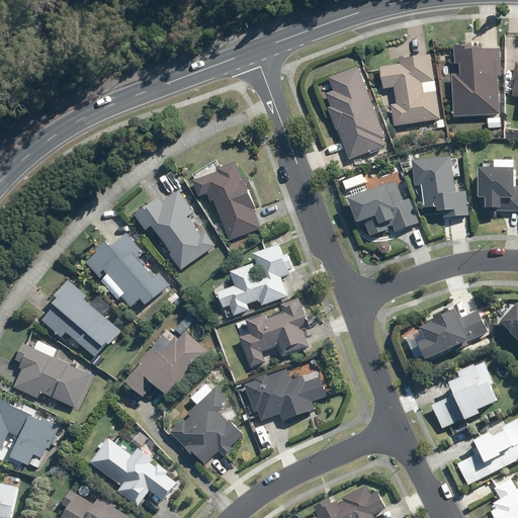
[(455,117),(501,114),(498,77),(502,76),(501,49),(481,51),(481,48),(472,48),(472,46),(454,47),(455,63),(459,63),(460,74),(452,75),(455,117)]
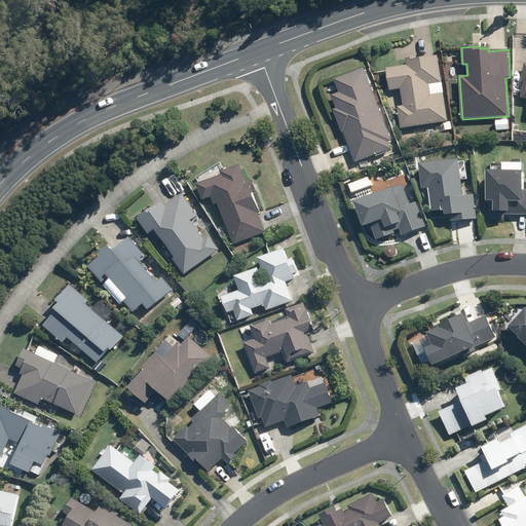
[(448,121),(438,55),(416,59),(416,58),(406,59),(407,65),(386,68),(390,90),(401,89),(403,106),(398,107),(401,128),(448,121)]
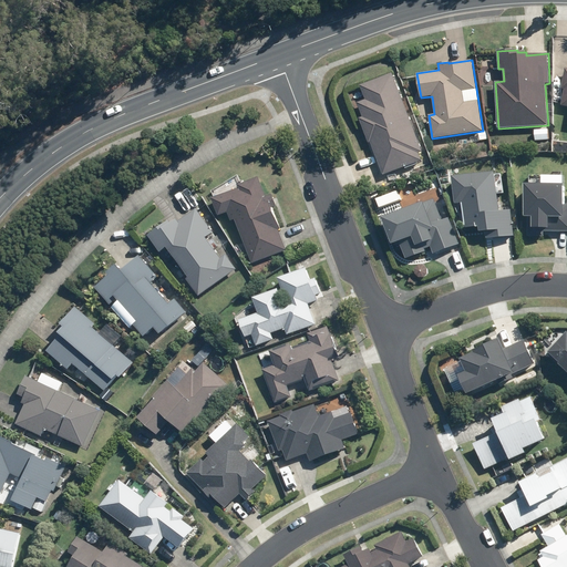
[(425,160),(390,73),(360,85),(366,101),(358,104),(362,117),(359,119),(382,176),(425,160)]
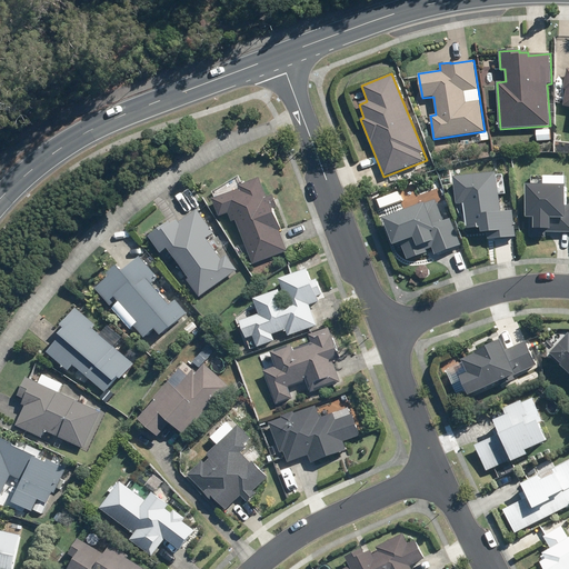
[(551,129),(536,129),(536,141),(551,141),(551,129)]
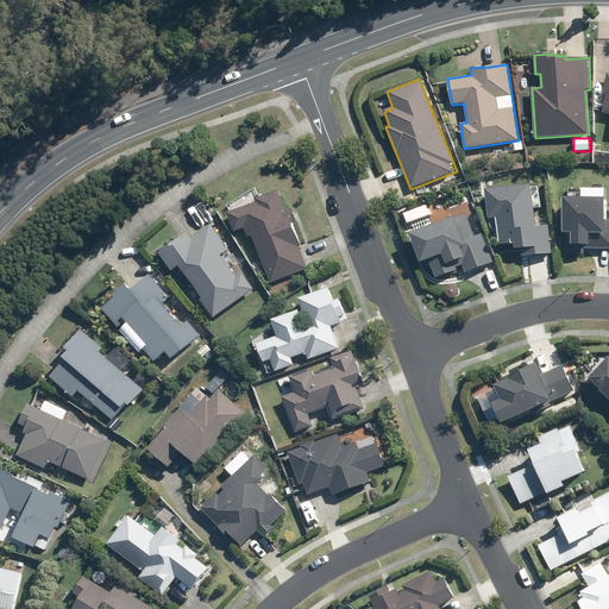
[(533,186),(485,189),(488,220),(496,219),(497,245),(514,244),(514,249),(523,249),(523,256),(552,253),(551,225),(537,226),(533,186)]
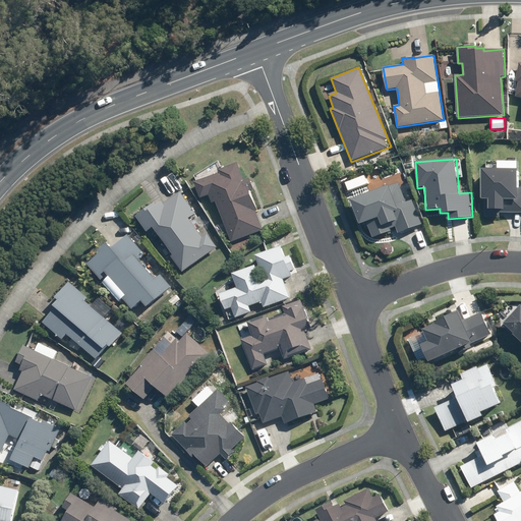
[(499,161),(499,169),(481,168),(481,199),(485,199),(485,216),(501,216),(501,215),(520,214),(520,187),(518,188),(519,170),(519,162),(499,161)]
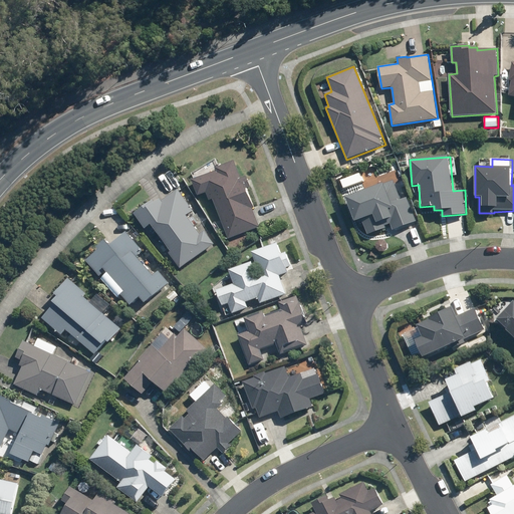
[(218,172),(191,179),(197,199),(213,195),(224,239),(259,229),(241,162),(217,168),(218,172)]
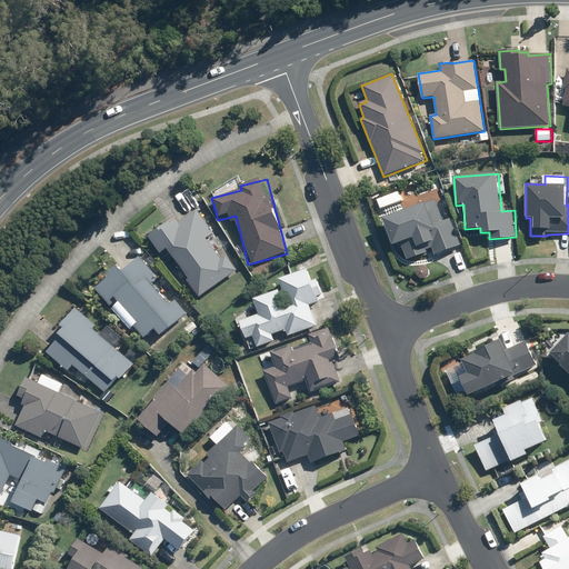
[(443,198),(382,219),(393,249),(402,246),(407,260),(431,251),(433,256),(460,247),(443,198)]
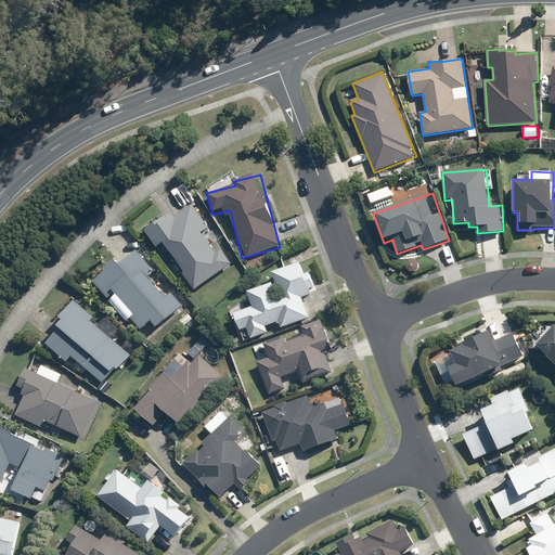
[(171,214),(145,232),(157,247),(163,243),(182,270),(179,272),(192,291),(231,263),(220,248),(216,252),(208,240),(214,235),(193,207),(176,220),(171,214)]
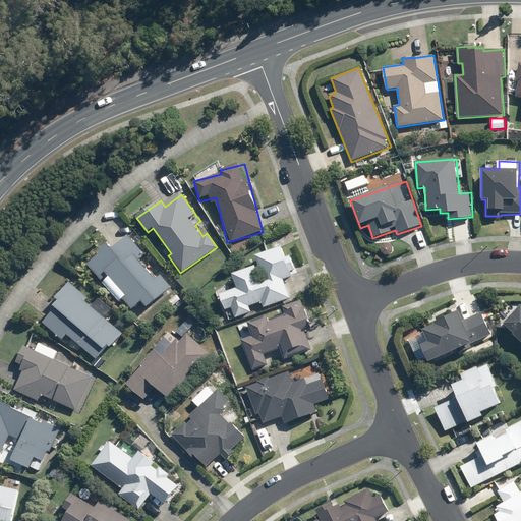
[(126,231),(88,265),(119,302),(121,300),(130,311),(141,303),(146,308),(172,287),(126,231)]
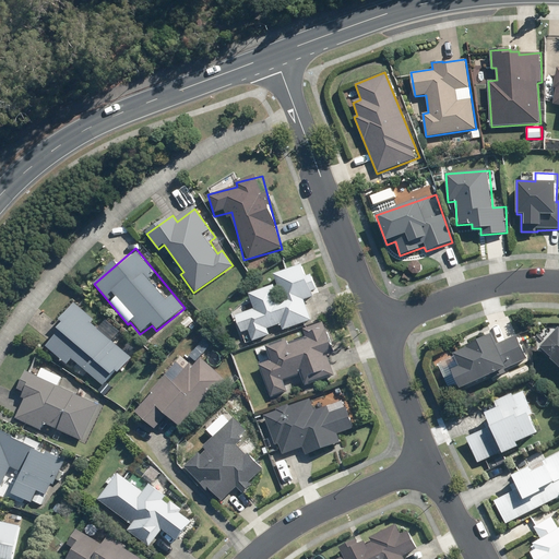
[(260,309),(240,316),(245,330),(253,326),(258,339),(272,333),(270,325),(286,320),(287,325),(312,317),(305,297),(311,296),(310,290),(314,289),(312,283),(319,281),(316,270),(307,272),(305,265),(278,274),(286,297),(283,298),(278,286),(254,294),(260,309)]
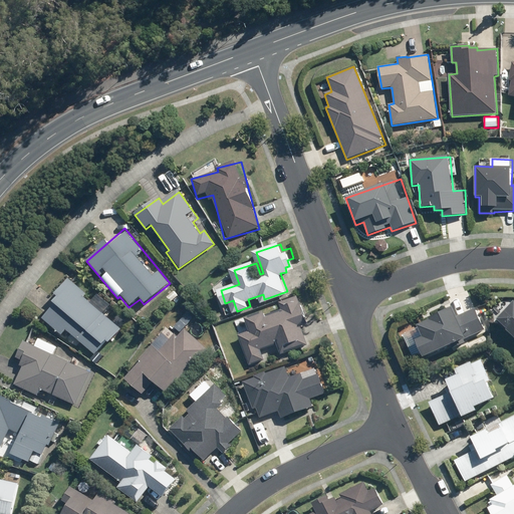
[(121,330),(83,297),(87,293),(68,276),(48,300),(54,305),(41,320),(61,337),(66,331),(94,355),(106,341),(110,344),(121,330)]
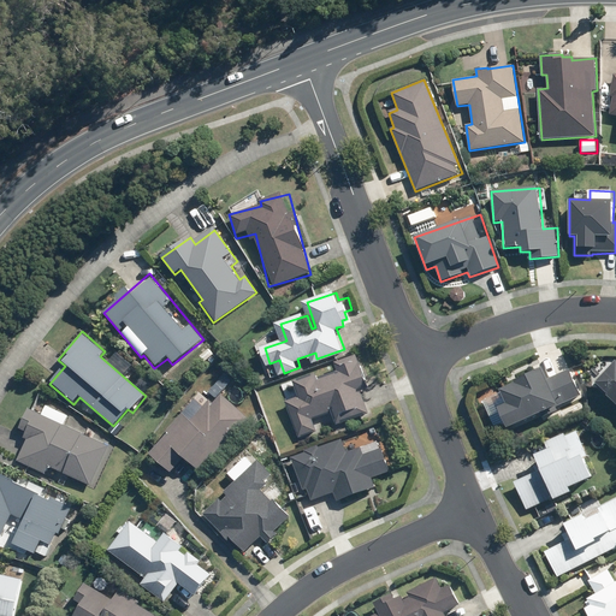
[(615,357),(594,378),(615,398),(615,357)]
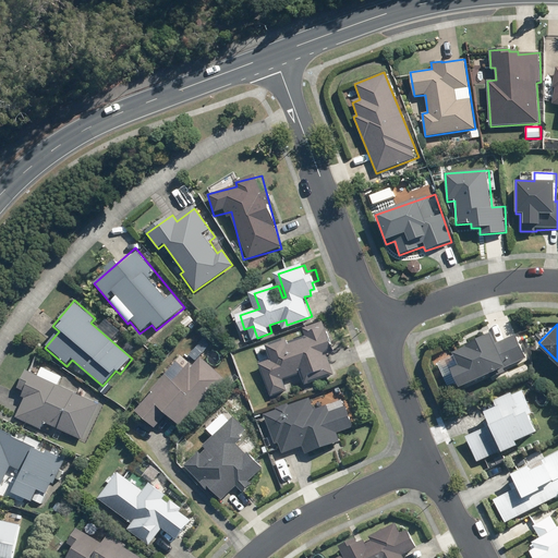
[(310,330),(312,338),(290,347),(289,341),(273,348),(277,361),(266,365),(276,393),(288,389),(284,378),(306,371),(310,381),(335,373),(325,348),(334,344),(328,331),(327,332),(325,325),(310,330)]
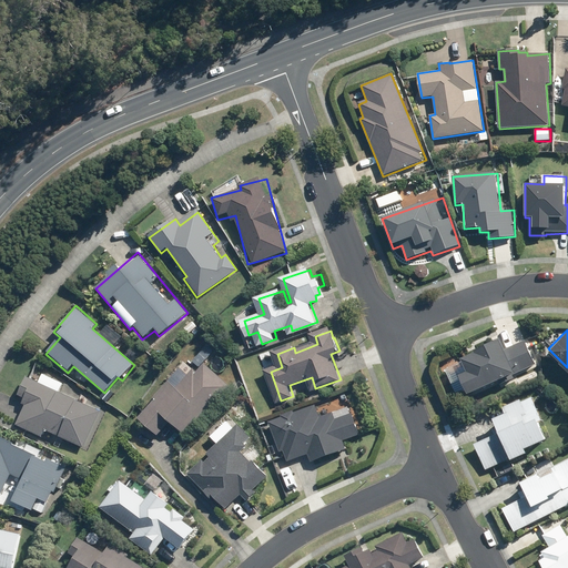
[(511,347),(509,342),(472,358),(476,371),(469,374),(477,393),(540,364),(529,340),(511,347)]
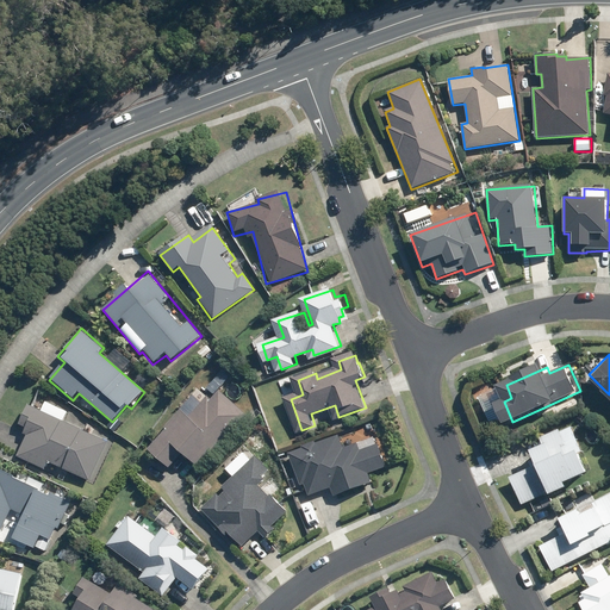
[(198,468),(244,415),(221,393),(234,378),(223,369),(203,392),(195,386),(178,408),(181,410),(147,450),(167,467),(170,446),(198,468)]
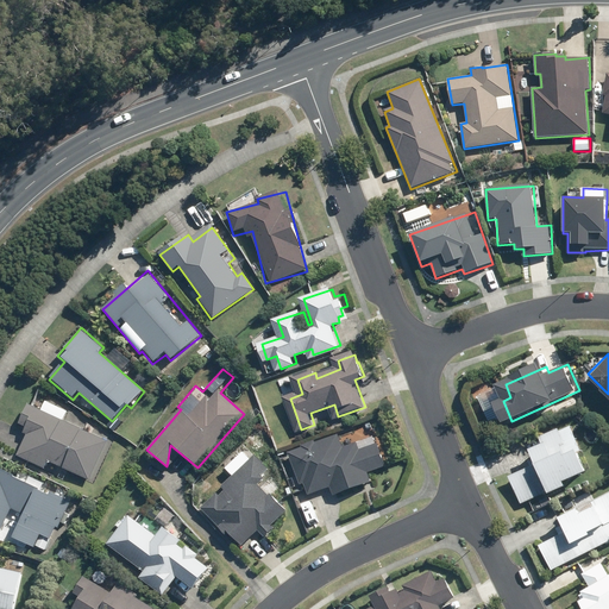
[(45,469),(50,460),(95,482),(111,449),(105,445),(112,431),(48,400),(42,410),(29,403),(19,424),(24,426),(22,432),(26,434),(16,456),(45,469)]
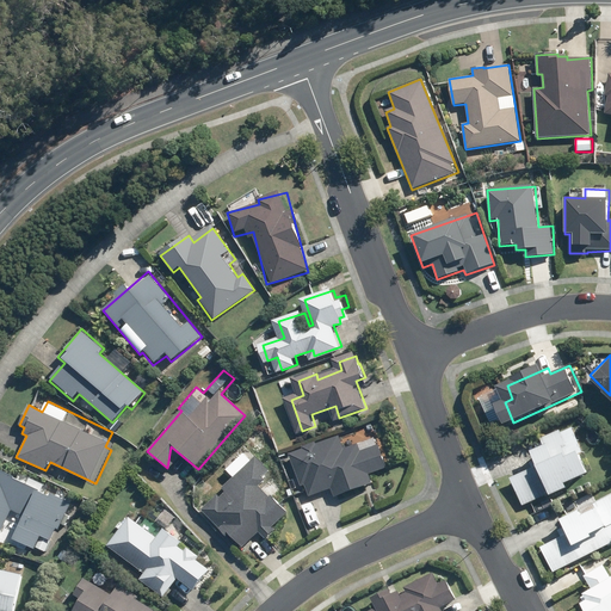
[(590,474),(571,425),(539,437),(543,446),(531,451),(537,469),(511,479),(522,505),(548,495),(549,498),(567,491),(565,483),(590,474)]
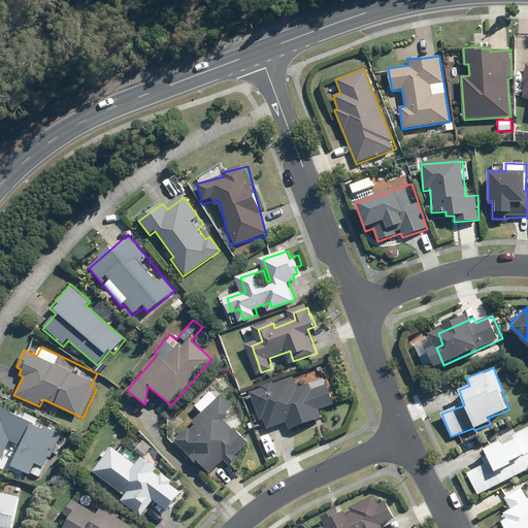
[(266,388),(255,393),(263,416),(266,415),(269,425),(289,418),(292,426),(316,418),(314,414),(320,411),(319,407),(334,401),(328,386),(312,391),(309,385),(298,389),(294,378),(274,386),(273,384),(266,387),(266,388)]
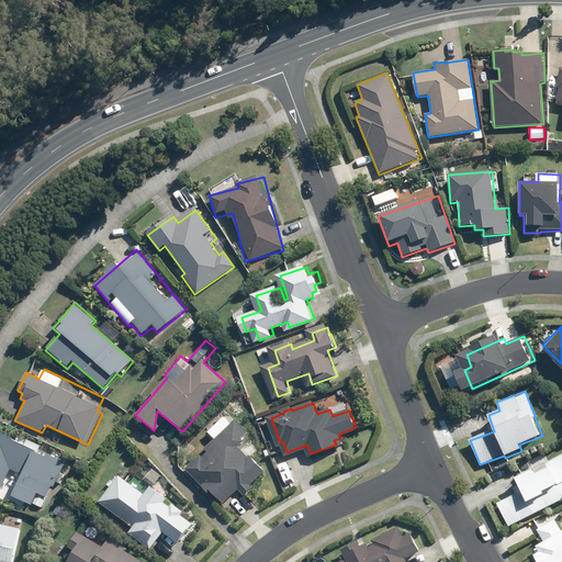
[(249,433),(237,420),(208,448),(211,451),(191,469),(216,495),(220,492),(226,499),(247,480),(251,485),(270,468),(257,454),(253,459),(240,447),(245,442),(243,439),(249,433)]
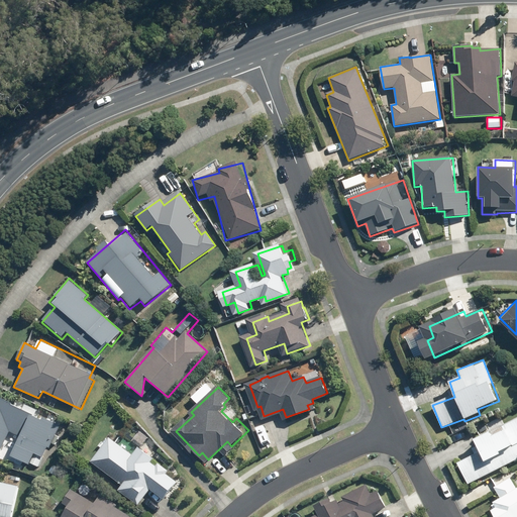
[(0,452),(4,455),(8,447),(3,445),(10,431),(18,435),(9,454),(40,469),(61,425),(39,415),(41,411),(16,399),(13,405),(0,398),(0,393),(2,390),(0,389),(0,452)]
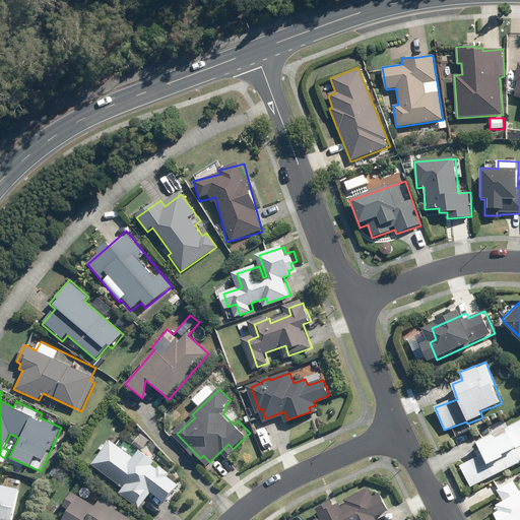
[(519,420),(476,443),(482,454),(460,465),(471,488),(519,462),(519,420)]
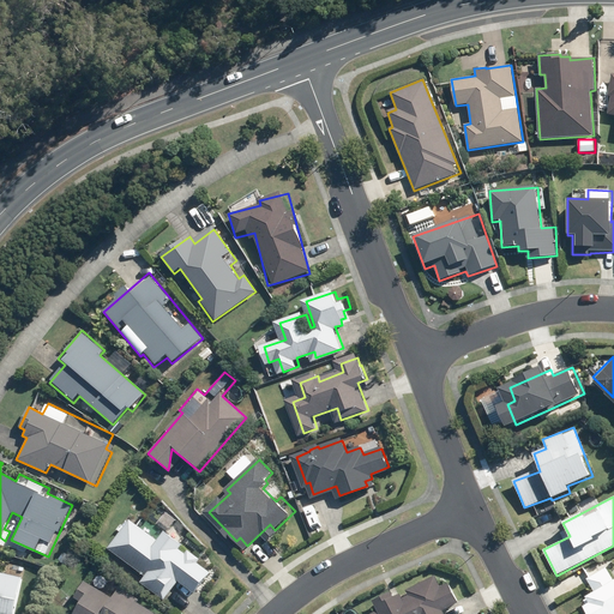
[(166,530),(158,540),(127,516),(116,530),(119,533),(108,548),(144,576),(138,583),(162,601),(179,581),(200,597),(216,577),(196,560),(198,559),(187,551),(185,552),(180,548),(184,543),(166,530)]
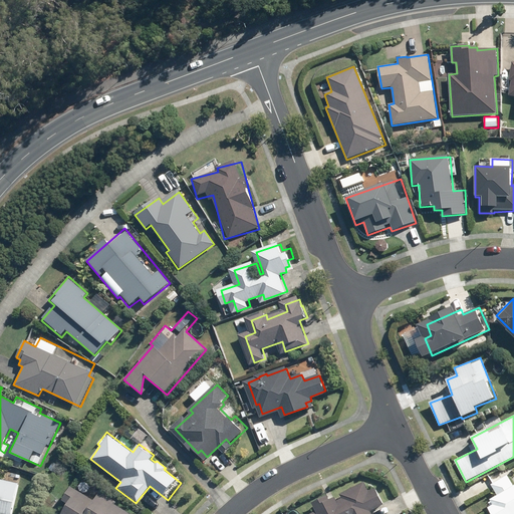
[(159,443),(148,435),(141,444),(152,452),(159,443)]
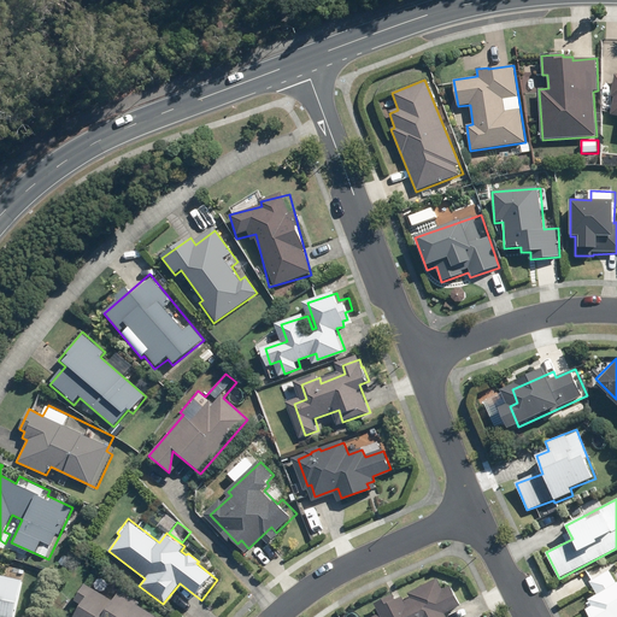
[(0,616),(4,616),(7,616),(15,616),(23,569),(9,566),(7,575),(0,574),(0,616)]
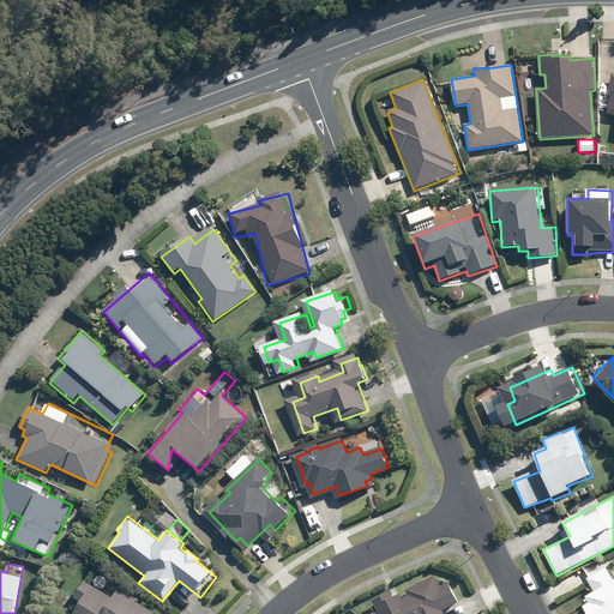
[(613,613),(613,569),(608,572),(606,569),(587,581),(594,593),(585,597),(589,605),(583,608),(587,613),(613,613)]
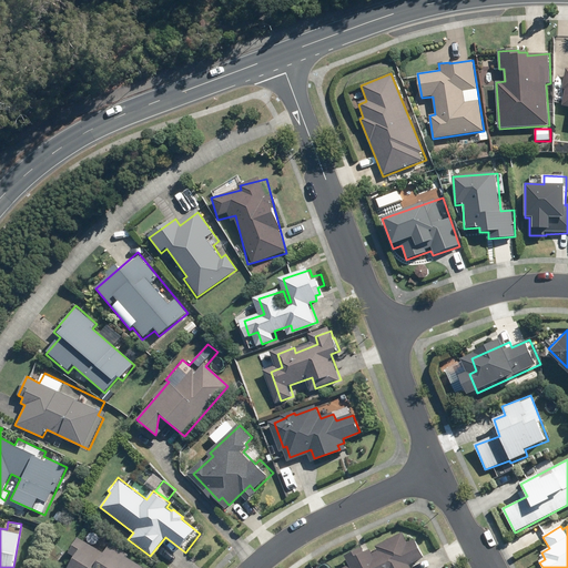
[(393,567),(402,561),(404,567),(426,556),(418,541),(412,545),(406,535),(381,547),(384,553),(369,559),(365,550),(351,558),(355,566),(350,567),(393,567)]
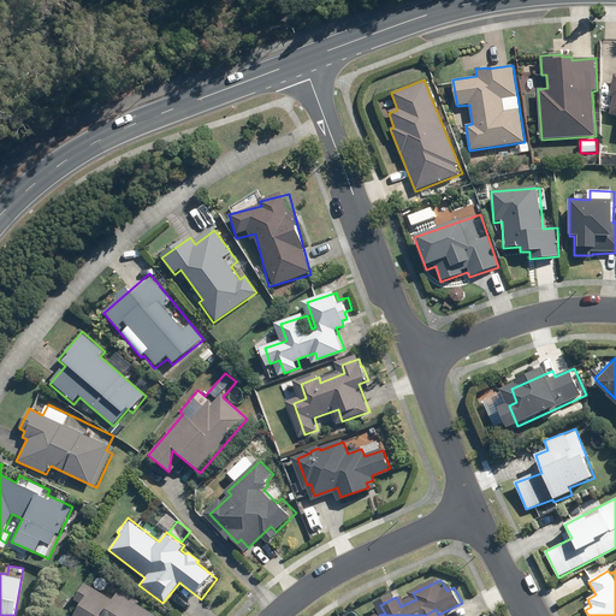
[(158,615),(137,603),(140,600),(119,587),(112,599),(84,582),(78,592),(86,596),(72,615),(158,615)]
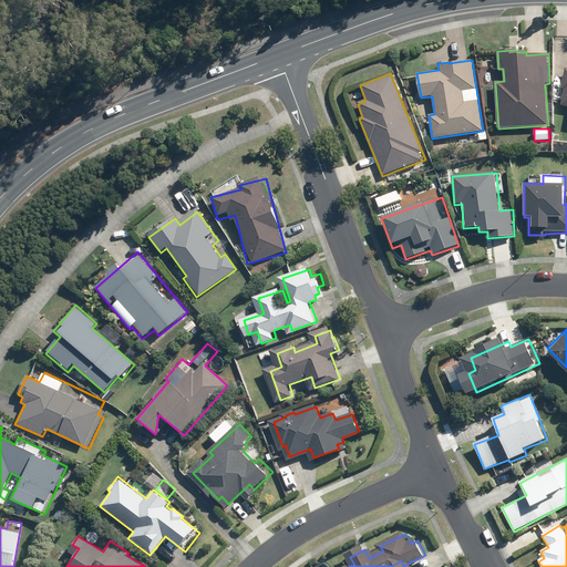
All buildings are outlined.
